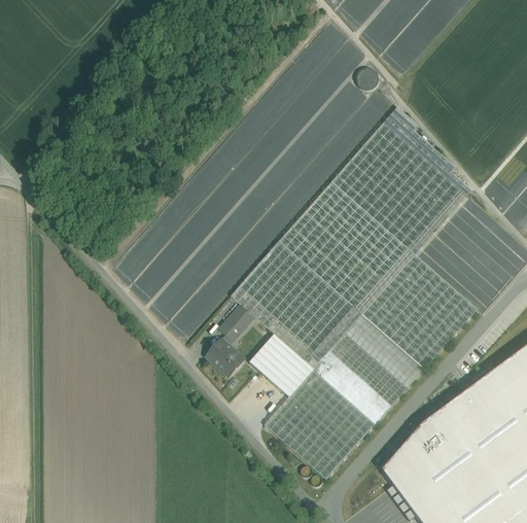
[(379,68),(362,67),(362,80),(378,81),(379,68)]
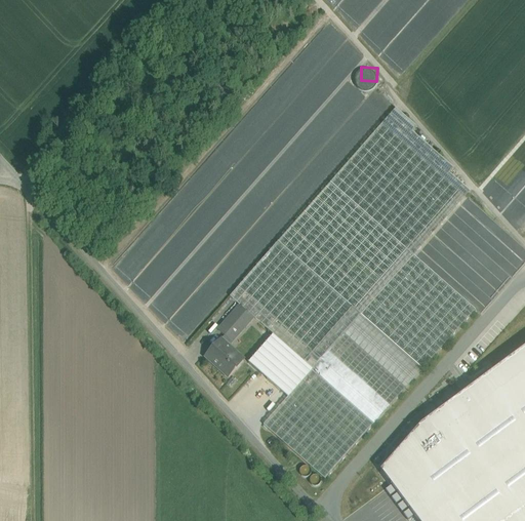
[(396,106),(330,179),(278,239),(361,312),(360,313),(421,367),(475,307),(414,252),(470,188),(449,170),(453,165),(412,128),(416,123),(396,106)]
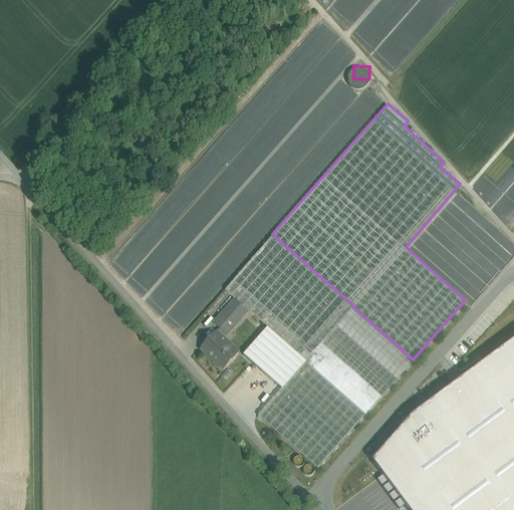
[(353,305),(272,234),(225,287),(235,296),(248,308),(249,308),(306,358),(352,306),(353,305)]
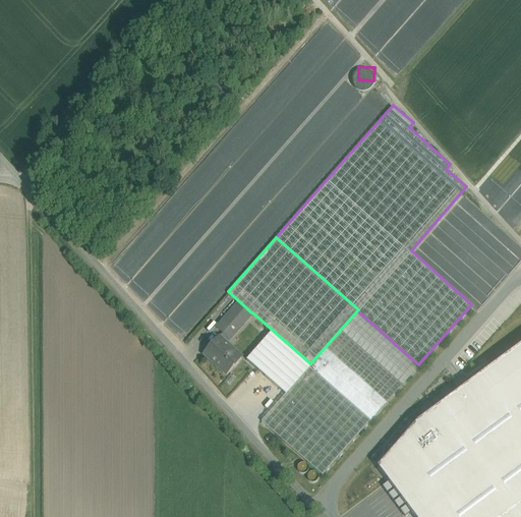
[(238,300),(217,325),(228,335),(232,330),(235,332),(251,312),(238,300)]
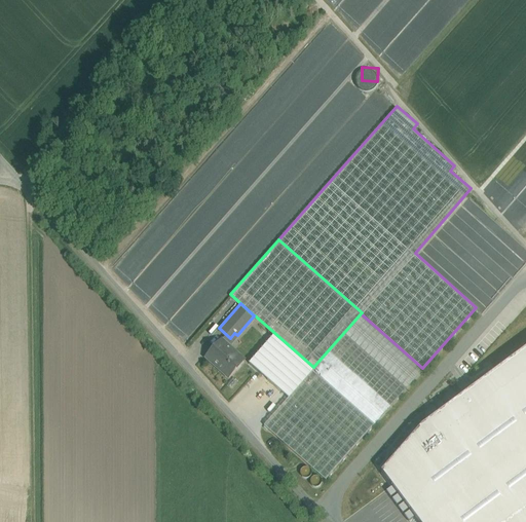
[(313,367),(312,368),(264,422),(326,477),(375,421),(422,368),(361,313),(313,367)]
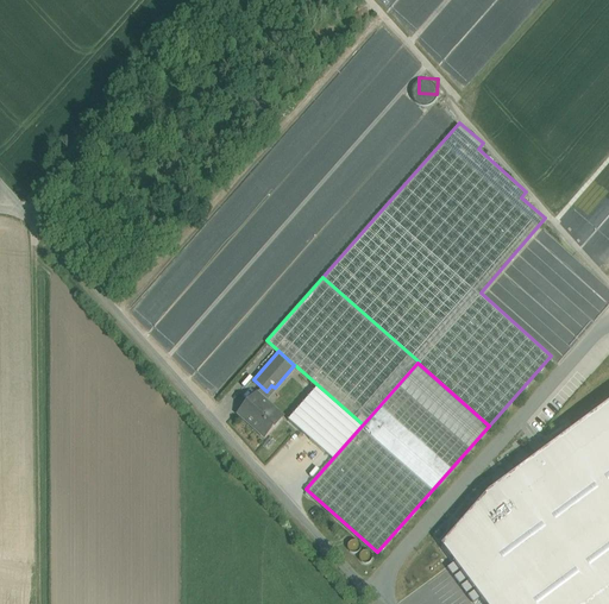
[(283,414),(256,390),(238,409),(265,433),(283,414)]
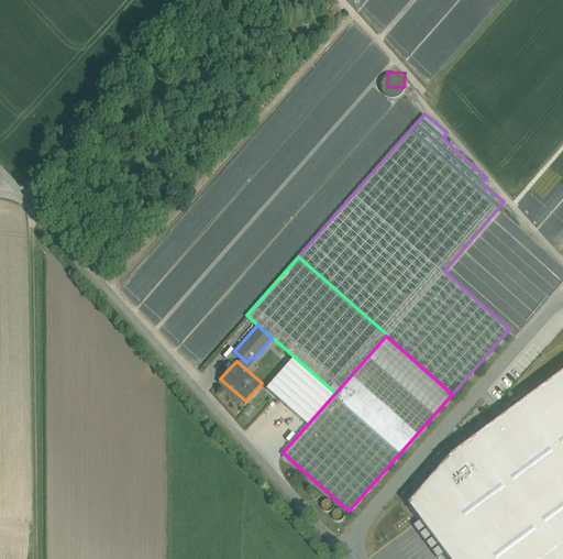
[(562,558),(562,369),(451,453),(408,502),(449,558),(562,558)]
